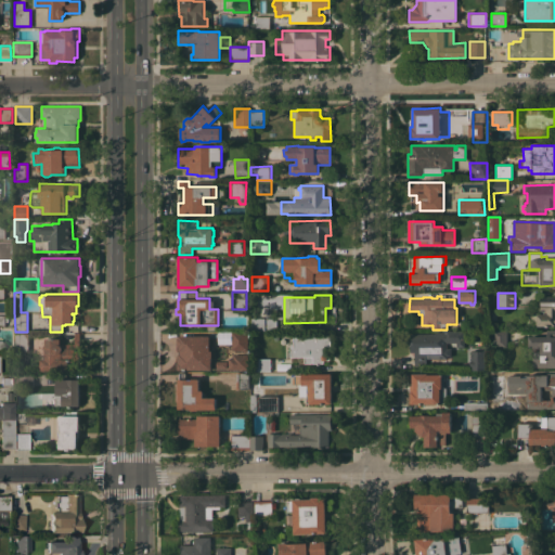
[(554,296),(554,324),(528,325),(528,315),(537,315),(537,314),(541,313),(541,296),(554,296)]
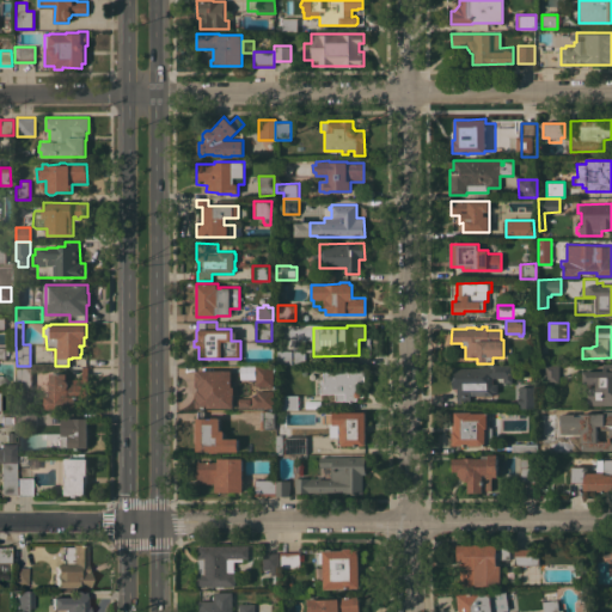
[(548,353),(538,353),(538,343),(548,343),(548,353)]
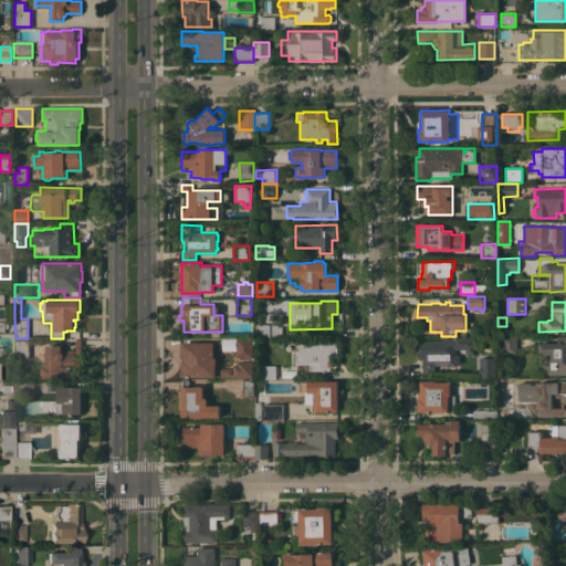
[(282,324),(282,336),(255,336),(255,323),(282,324)]
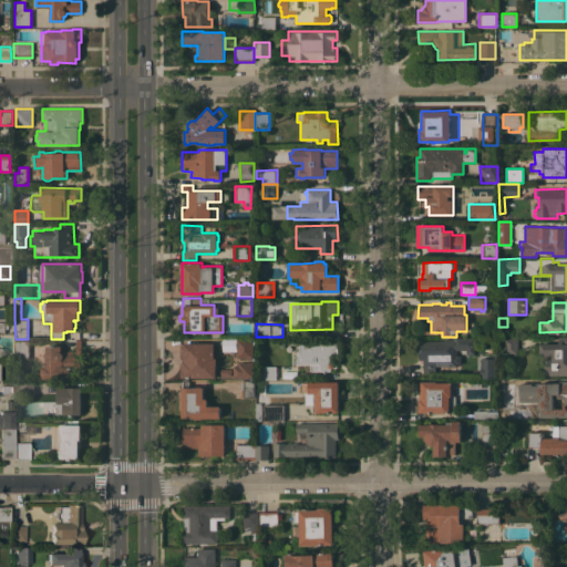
[(566,375),(544,375),(544,354),(539,354),(539,343),(558,343),(558,338),(566,337),(566,375)]
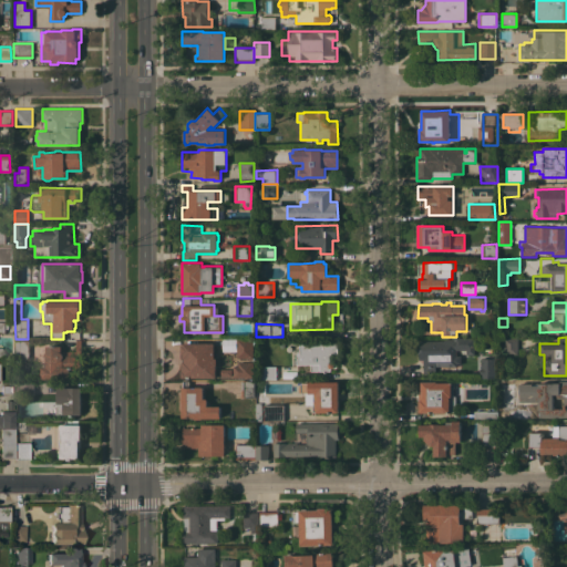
[(444,340),(444,339),(455,339),(455,338),(474,338),(475,354),(466,354),(466,350),(456,350),(456,353),(460,353),(460,366),(456,366),(435,366),(435,374),(423,374),(423,359),(420,359),(420,340),(444,340)]
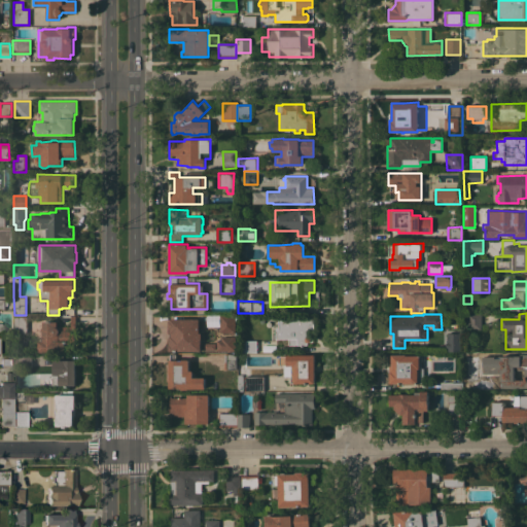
[(482,331),(468,331),(468,314),(481,314),(482,331)]
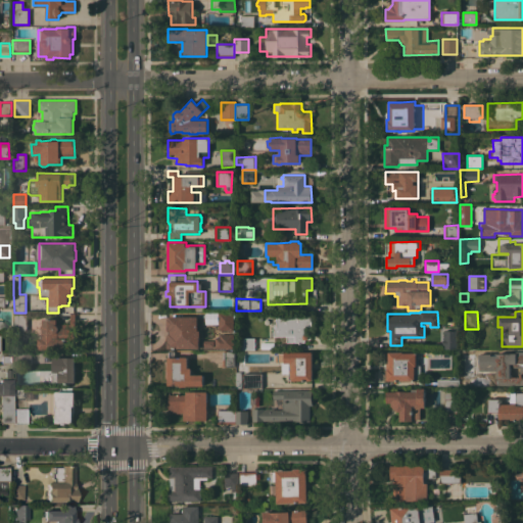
[(216,313),(203,313),(203,324),(216,324),(216,313)]
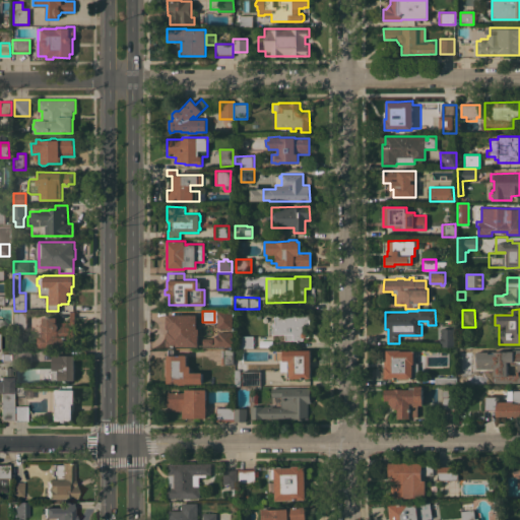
[(216,311),(231,311),(232,330),(228,330),(228,328),(216,328),(216,311)]
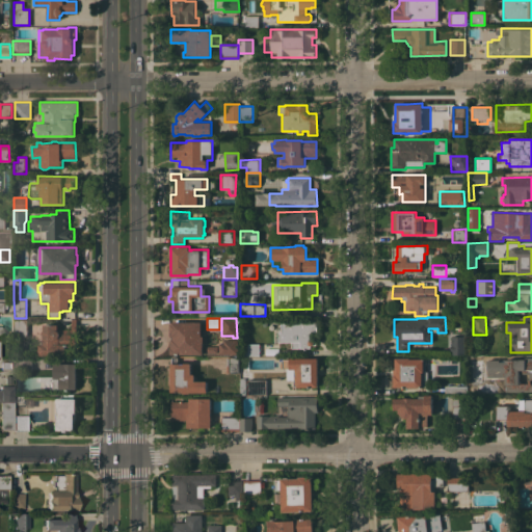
[(27,319),(27,337),(15,337),(14,319),(27,319)]
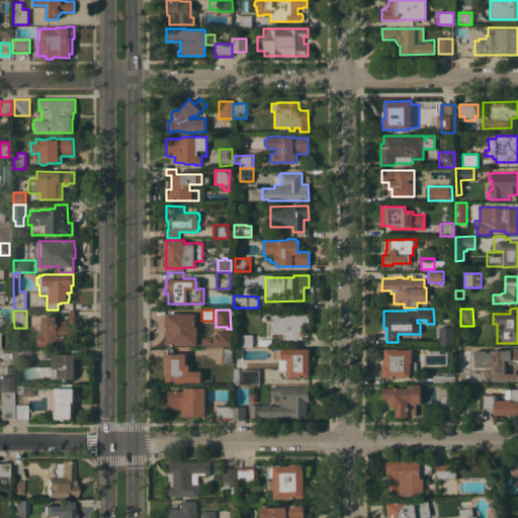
[(174,345),(171,345),(166,345),(166,339),(167,339),(167,324),(166,324),(166,316),(167,316),(167,313),(196,313),(196,327),(198,327),(198,334),(197,345),(174,345)]
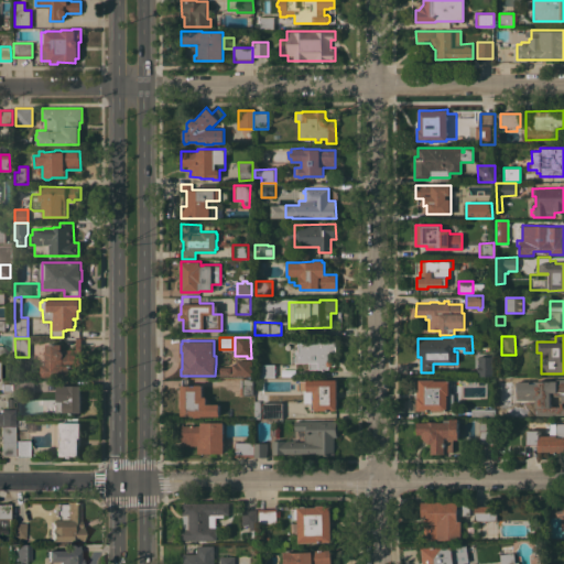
[(41,379),(41,365),(45,365),(46,344),(51,344),(51,342),(55,342),(55,344),(62,344),(61,348),(76,349),(76,345),(84,345),(84,365),(69,365),(68,379),(41,379)]
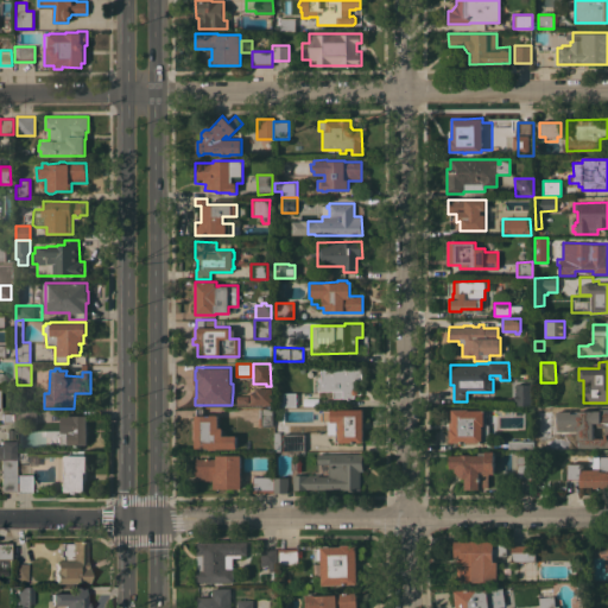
[(334,398),(334,391),(318,391),(318,380),(321,380),(321,369),(330,369),(330,368),(362,368),(362,379),(354,379),(354,388),(356,388),(358,388),(361,388),(361,394),(354,394),(354,398),(334,398)]
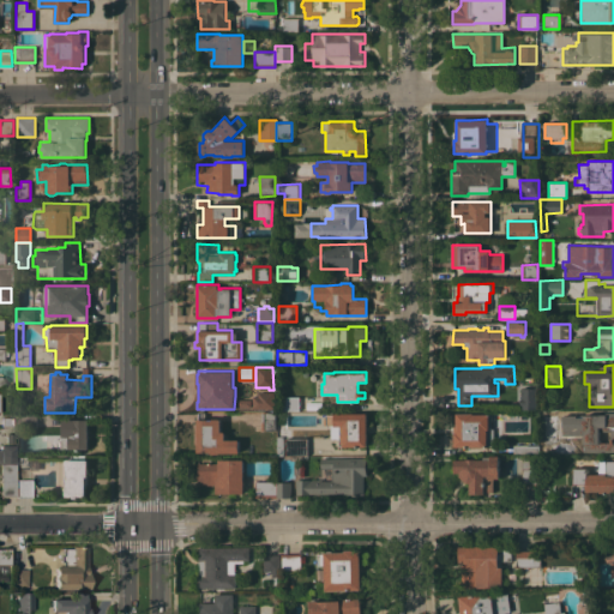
[(522,409),(522,405),(519,405),(519,399),(522,399),(522,389),(537,389),(537,409),(522,409)]
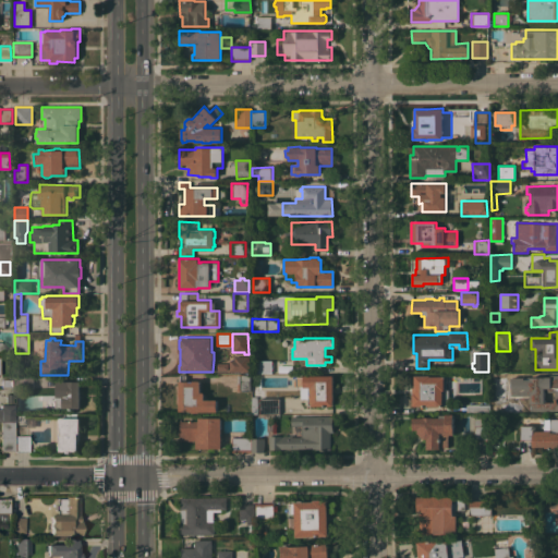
[(229,362),(234,361),(234,358),(247,356),(249,371),(229,372),(229,362)]
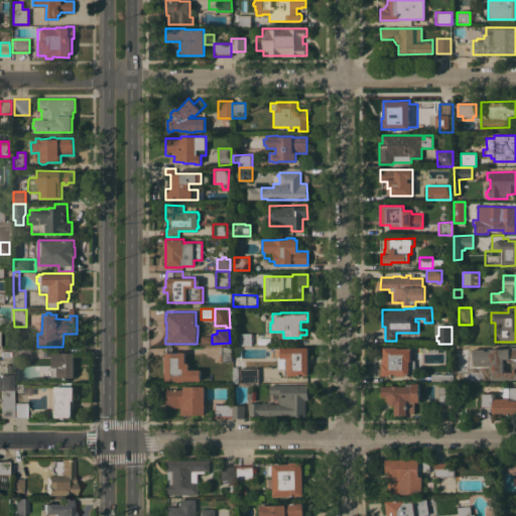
[(252,345),(236,345),(236,340),(240,340),(240,333),(252,333),(252,345)]
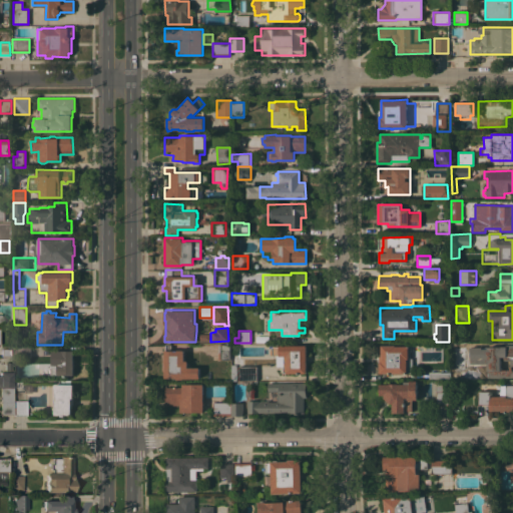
[(218,344),(230,344),(230,359),(218,359),(218,344)]
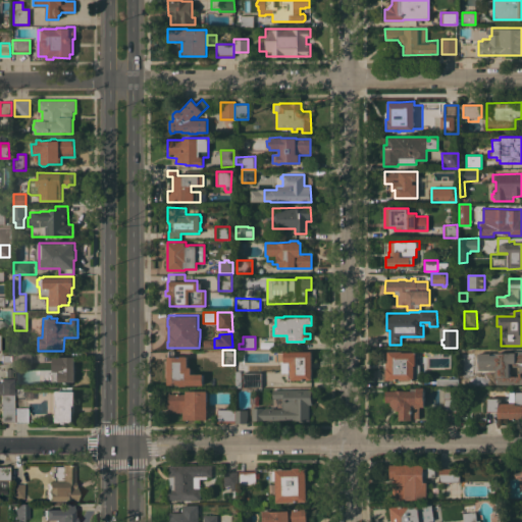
[(31,351),(31,363),(14,363),(14,352),(31,351)]
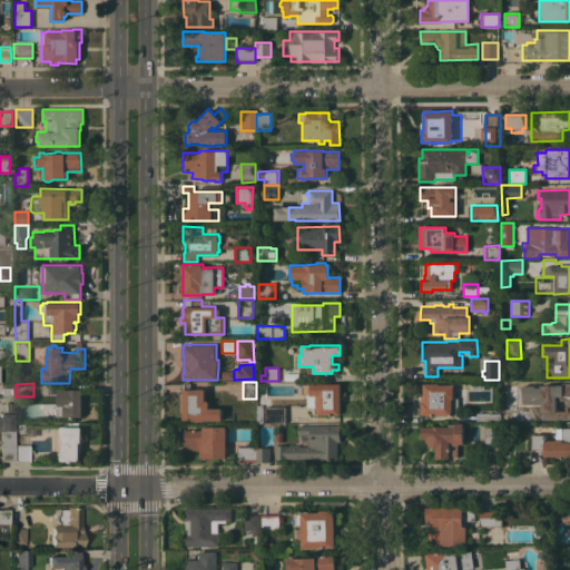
[(341,414),(315,414),(315,406),(307,408),(306,394),(301,394),(301,389),(303,389),(303,384),(310,384),(310,383),(341,383),(341,414)]
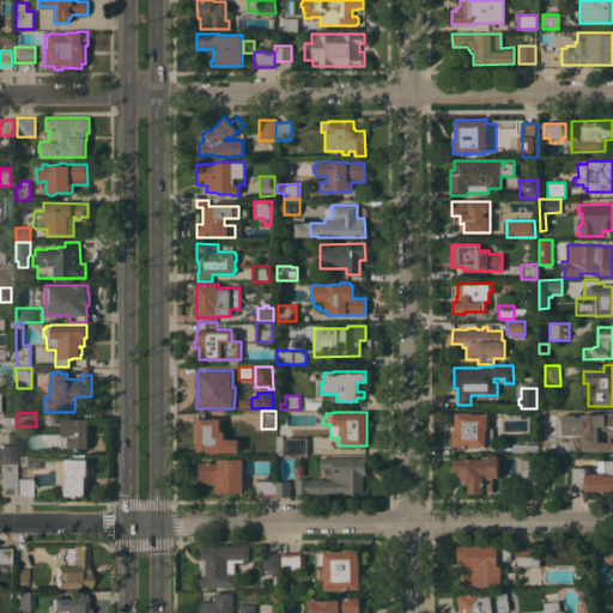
[(472,412),(472,413),(490,413),(490,428),(493,428),(493,445),(454,445),(453,425),(456,425),(455,412),(472,412)]
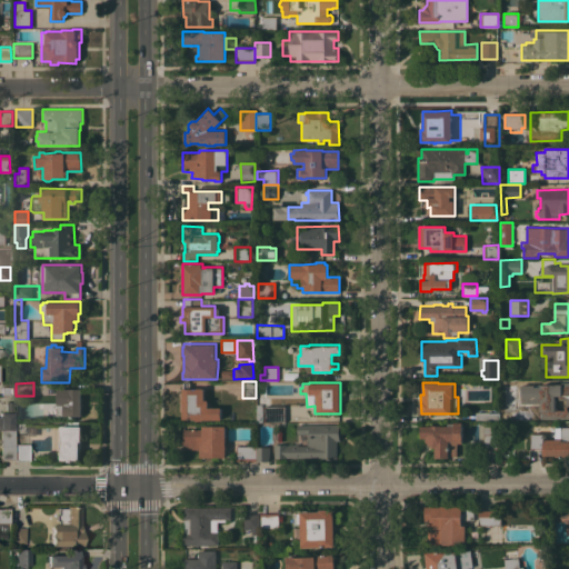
[(540,385),(561,385),(561,382),(568,382),(568,419),(541,419),(540,385)]
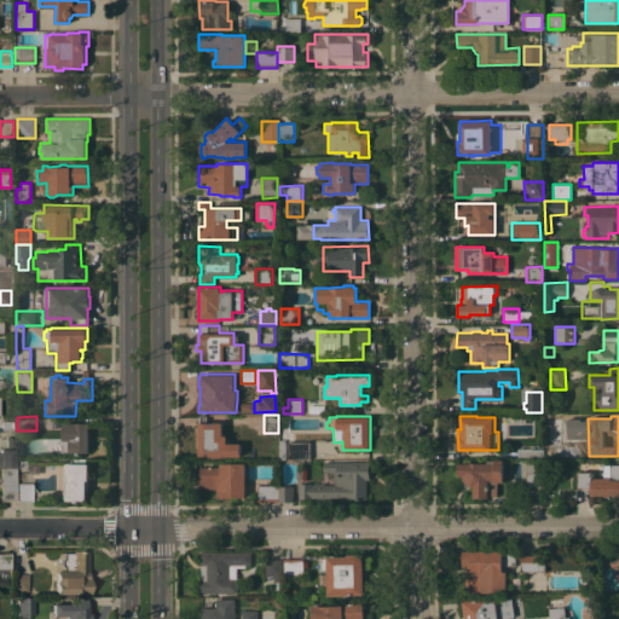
[(15,421),(15,431),(1,431),(1,421),(15,421)]
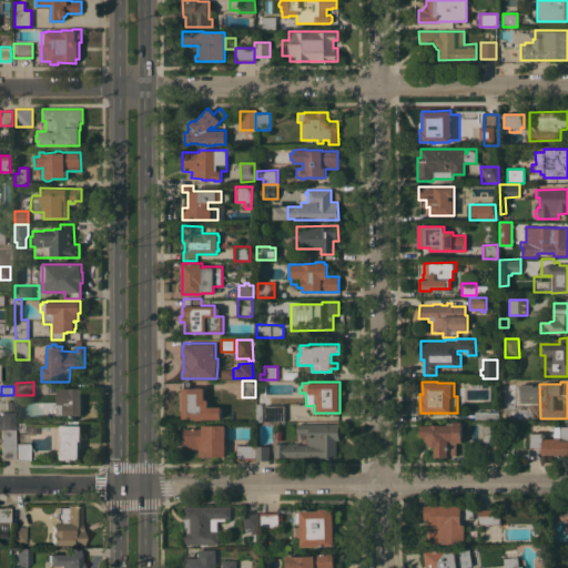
[(183,388),(192,388),(192,386),(195,386),(195,387),(204,387),(204,399),(208,399),(208,406),(221,406),(221,418),(203,418),(203,419),(195,419),(195,418),(194,418),(182,418),(183,388)]
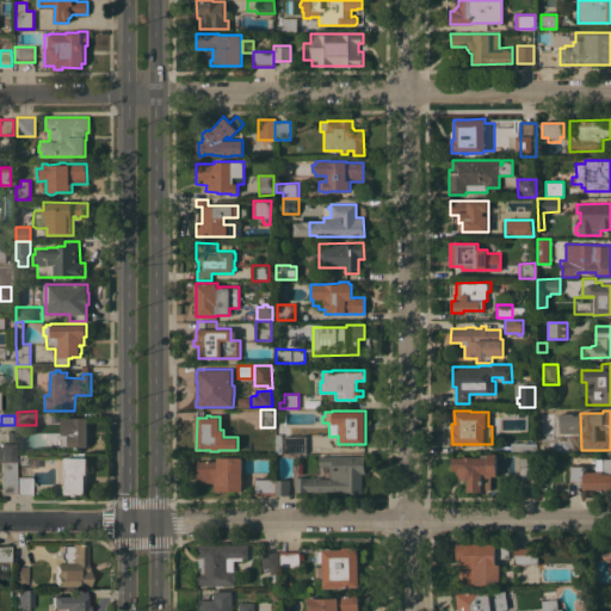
[(61,446),(61,417),(87,417),(86,446),(61,446)]
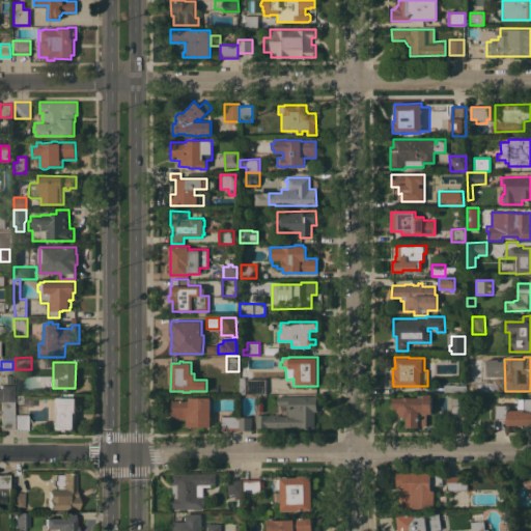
[(266,393),(247,394),(247,379),(266,379),(266,393)]
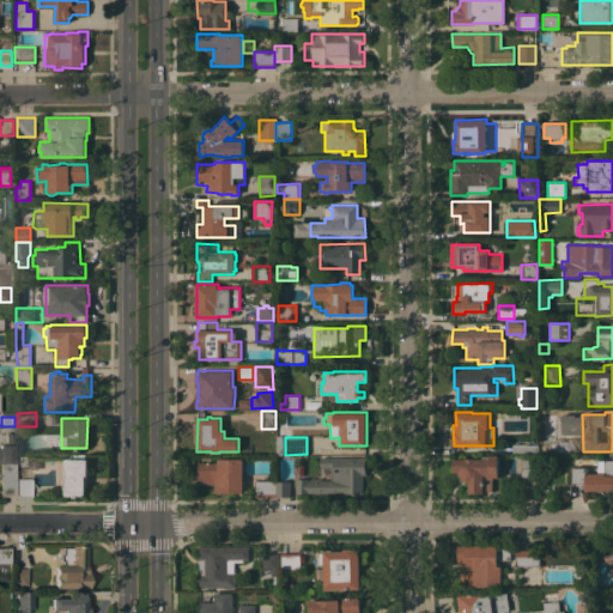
[(514,444),(528,444),(528,438),(539,438),(539,453),(514,453),(514,444)]
